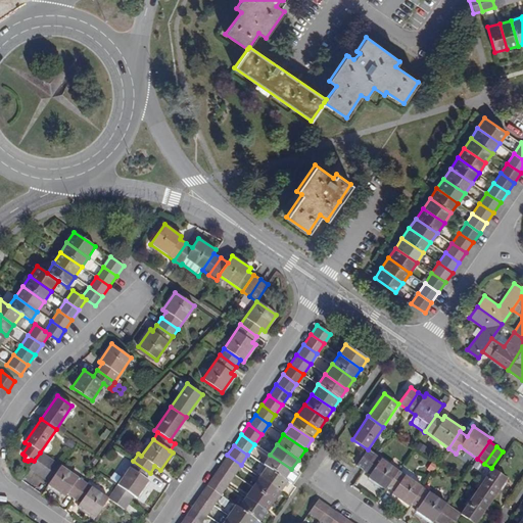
[(368,449),(355,466),(363,471),(375,454),(368,449)]
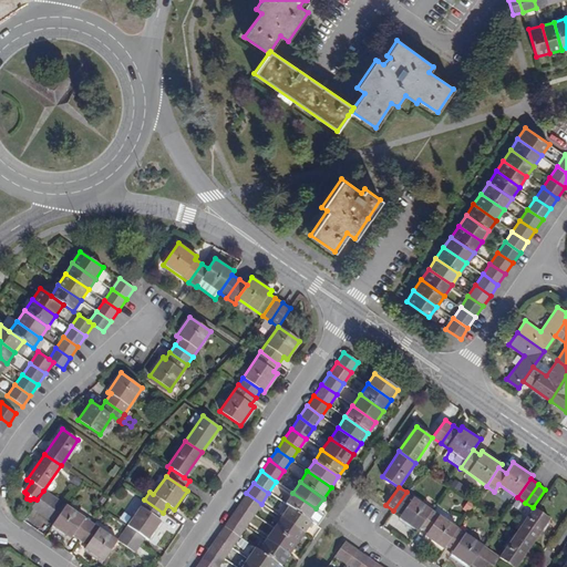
[(31,507),(39,513),(50,495),(43,491),(31,507)]
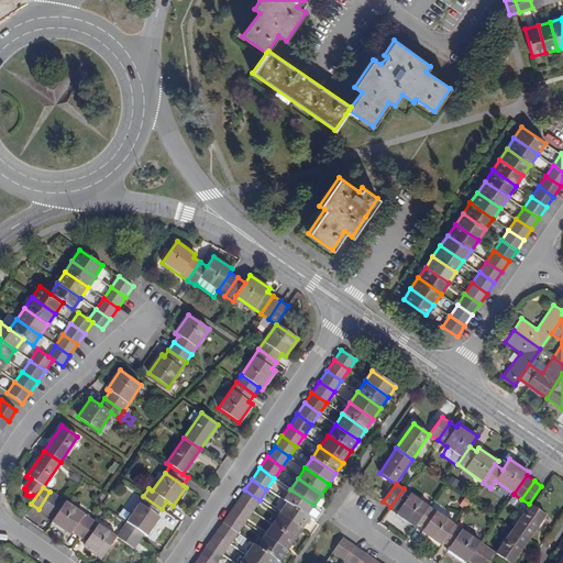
[(395,515),(415,527),(416,525),(429,506),(404,488),(390,507),(397,511),(395,515)]
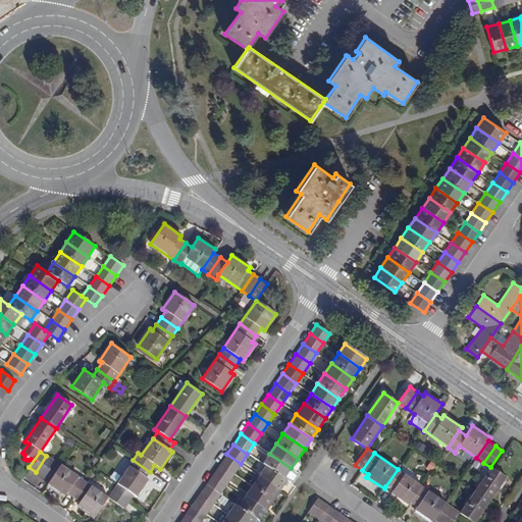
[(233,473),(241,464),(226,454),(220,464),(233,473)]
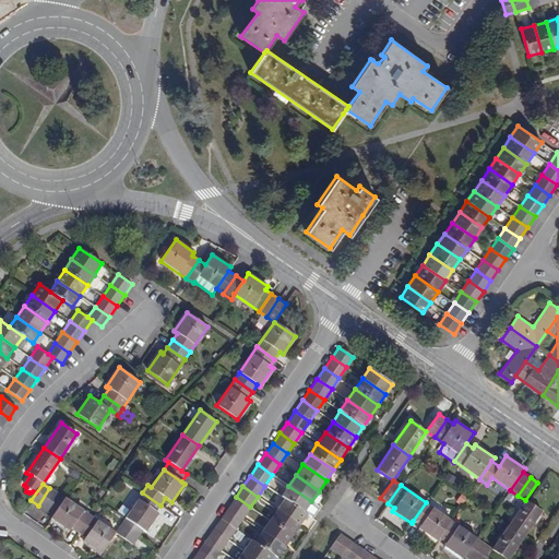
[(304,513),(311,501),(288,486),(281,497),(284,499),(304,513)]
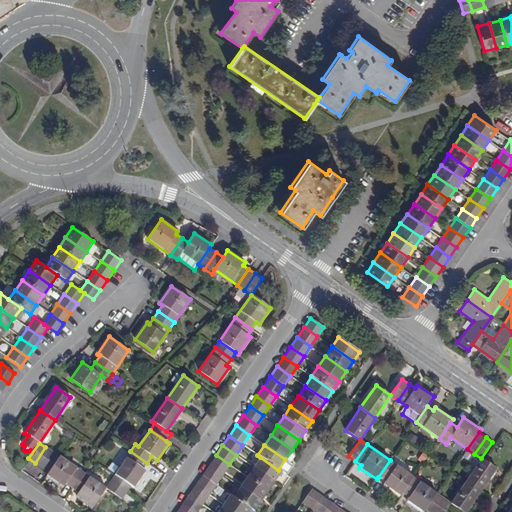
[(35,463),(41,467),(52,452),(45,447),(35,463)]
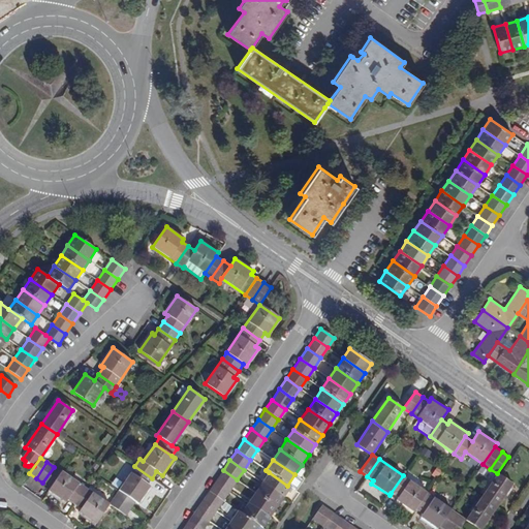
[(134,466),(119,490),(135,501),(138,503),(150,486),(148,484),(152,478),(134,466)]
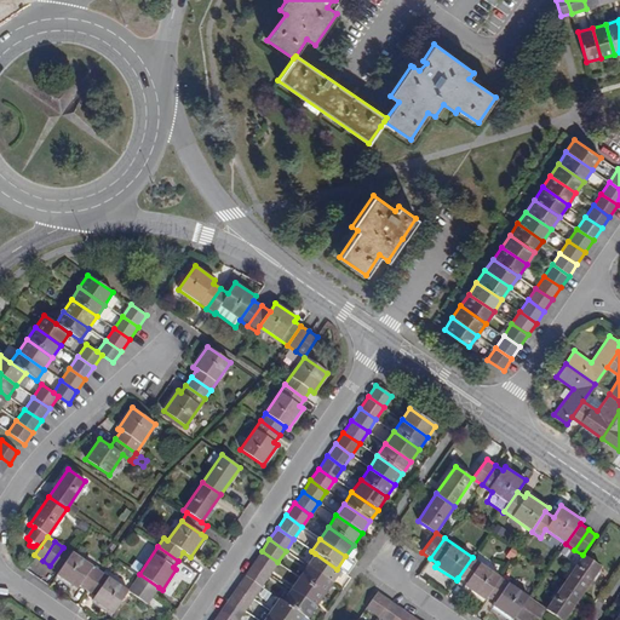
[(50,566),(58,572),(72,554),(63,547),(50,566)]
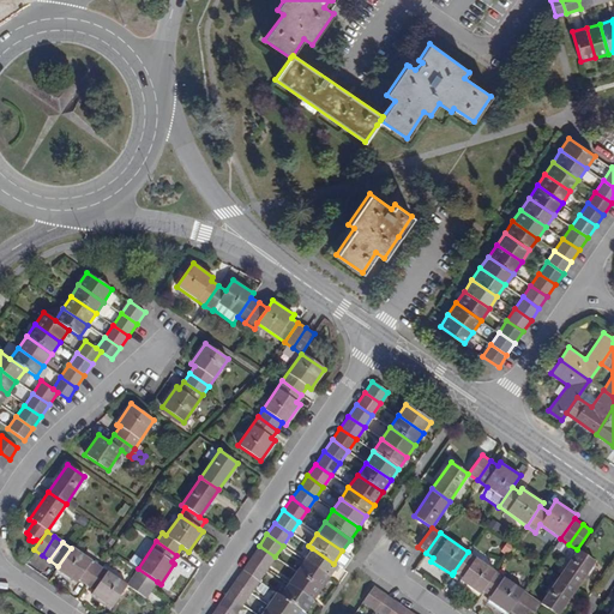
[(266,569),(275,557),(259,546),(251,558),(266,569)]
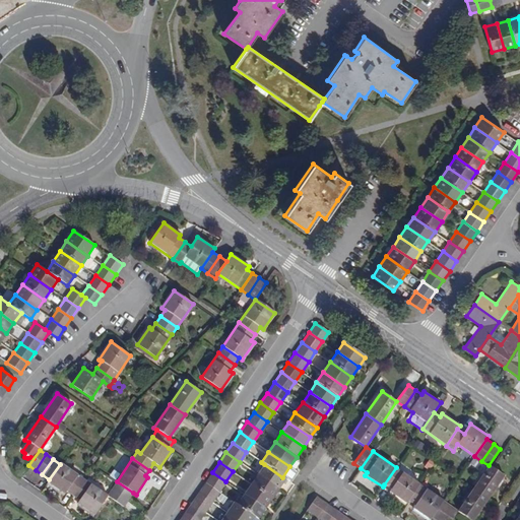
[(83,479),(60,464),(49,479),(47,482),(64,495),(66,492),(72,496),(83,479)]
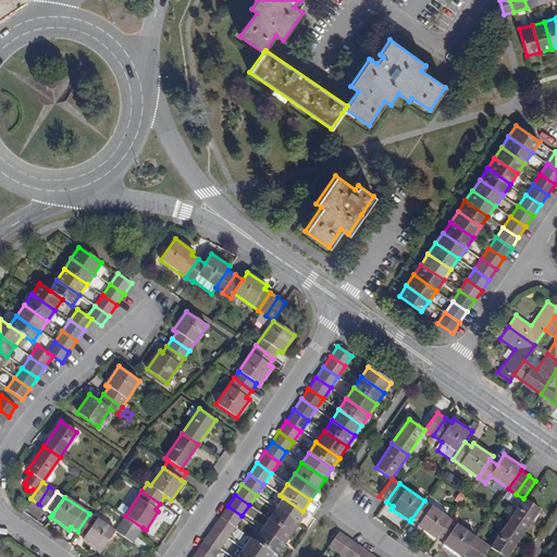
[(283,497),(275,508),(298,524),(306,514),(302,511),(283,497)]
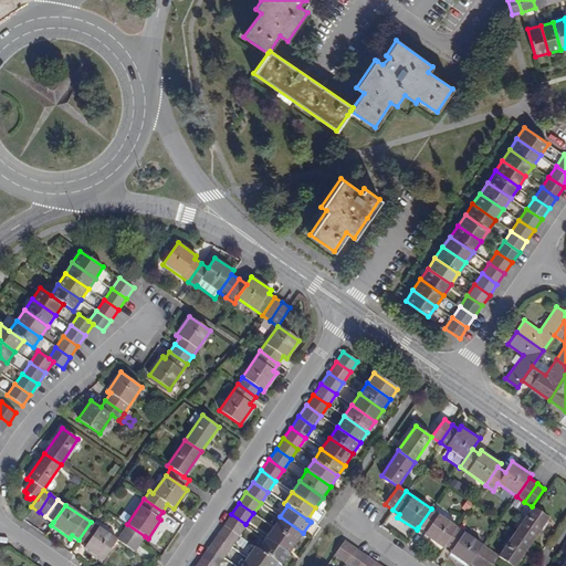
[(548,519),(534,509),(532,506),(514,532),(532,543),(548,519)]
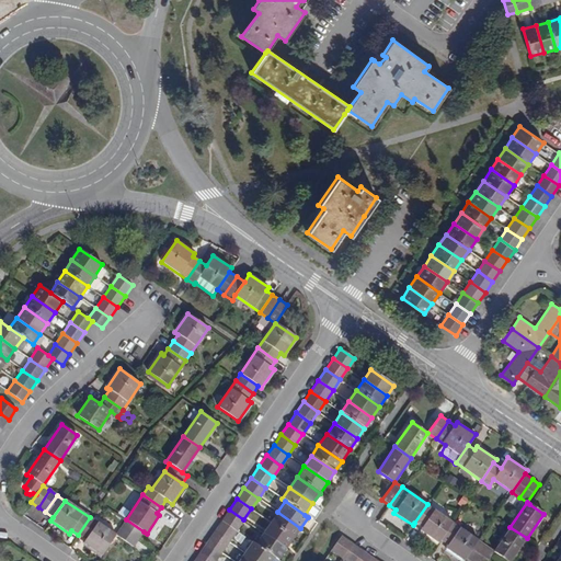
[(312,503),(305,515),(308,517),(311,519),(319,508),(312,503)]
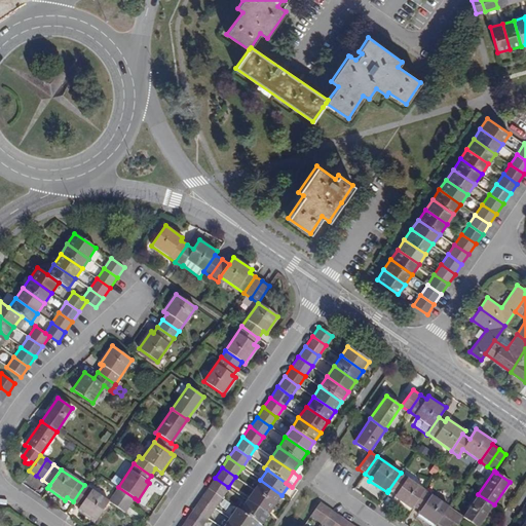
[(393,497),(411,510),(413,506),(424,489),(401,473),(388,490),(396,495),(393,497)]
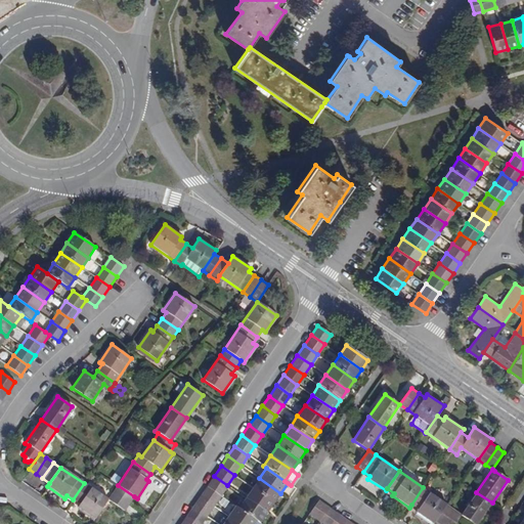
[(220,496),(227,485),(214,476),(207,486),(220,496)]
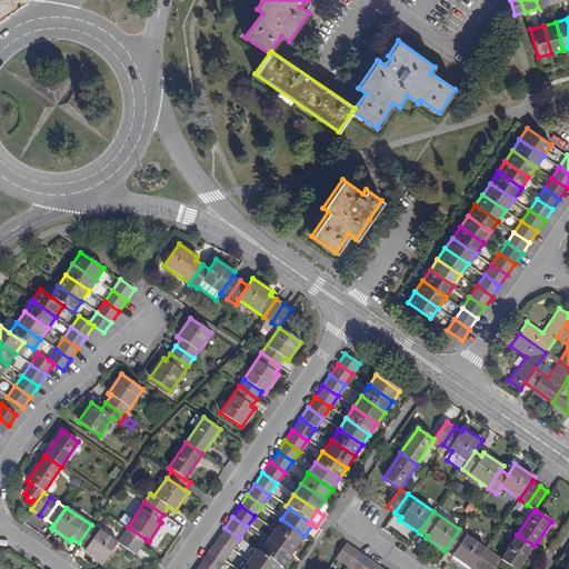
[(281,519),(273,529),(297,546),(305,536),(281,519)]
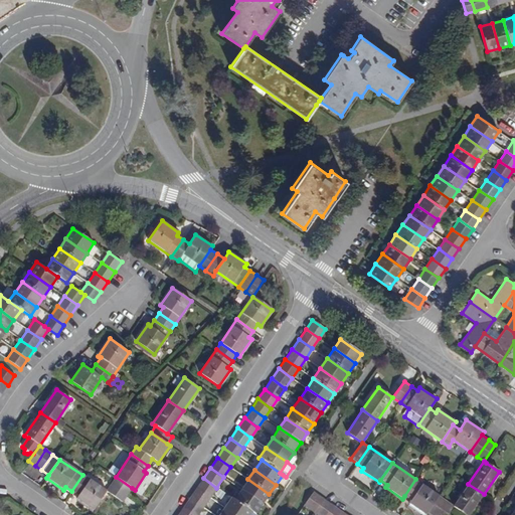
[(93,509),(106,491),(82,475),(71,491),(78,496),(76,498),(93,509)]
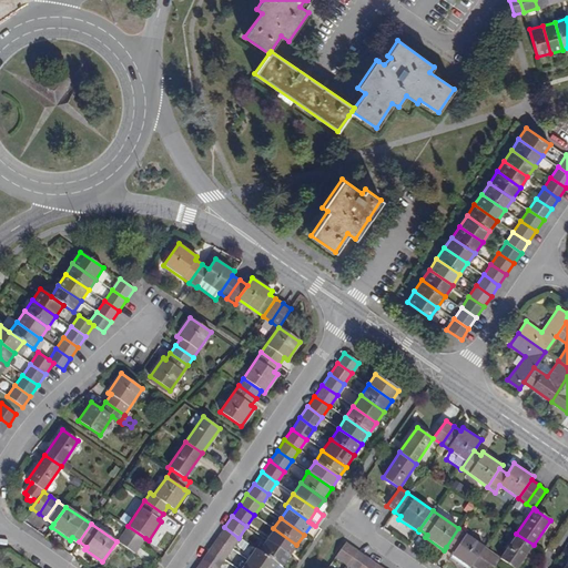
[(141,546),(145,538),(128,526),(122,534),(141,546)]
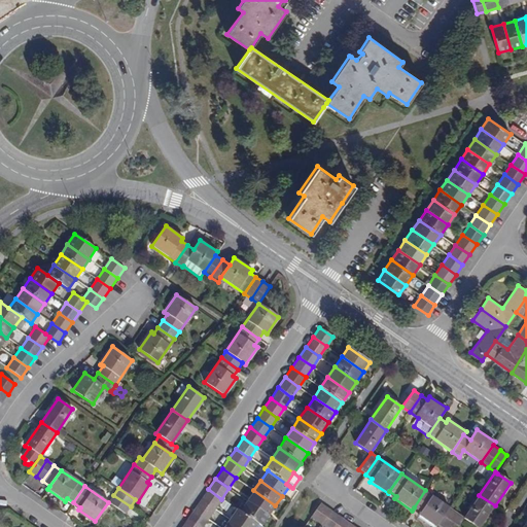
[(214,508),(221,499),(208,489),(201,499),(214,508)]
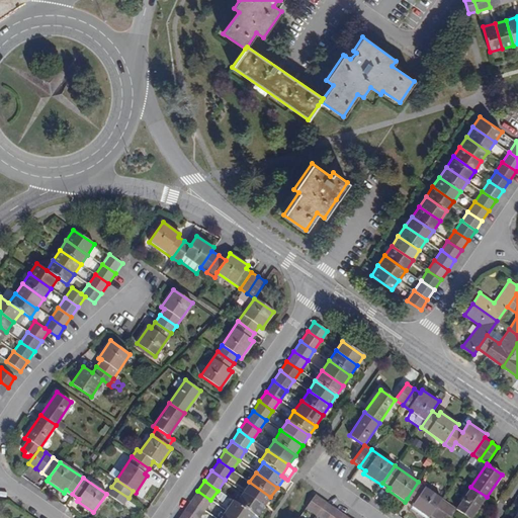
[(249,482),(242,492),(264,507),(270,497),(249,482)]
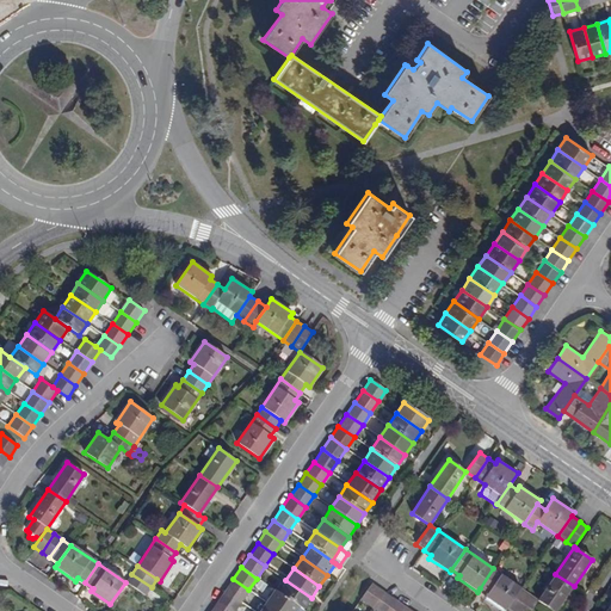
[(486,597),(505,610),(507,609),(522,588),(493,568),(480,588),(487,594),(486,597)]
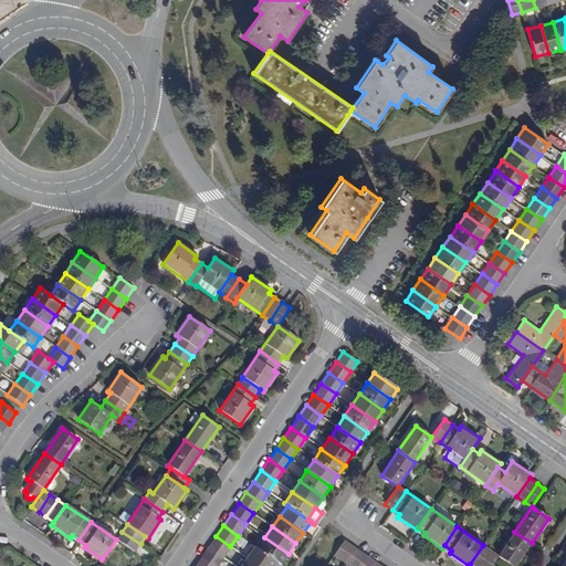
[(135,552),(140,544),(122,532),(116,540),(135,552)]
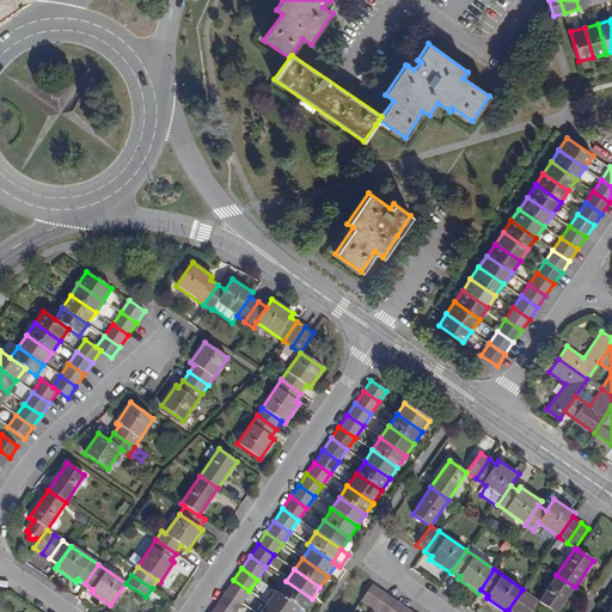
[(555,611),(557,611),(575,587),(556,575),(539,600),(555,611)]
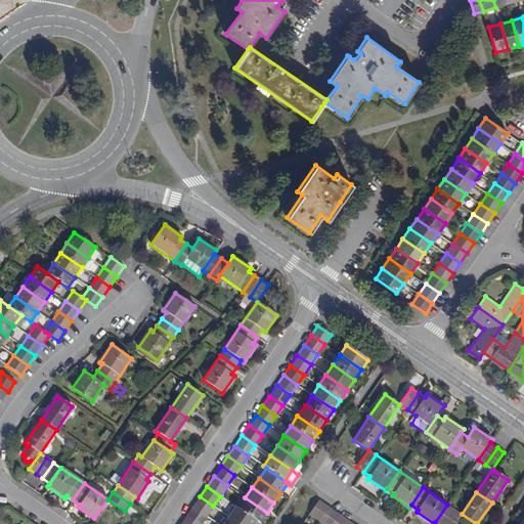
[(207,516),(213,506),(200,496),(192,507),(207,516)]
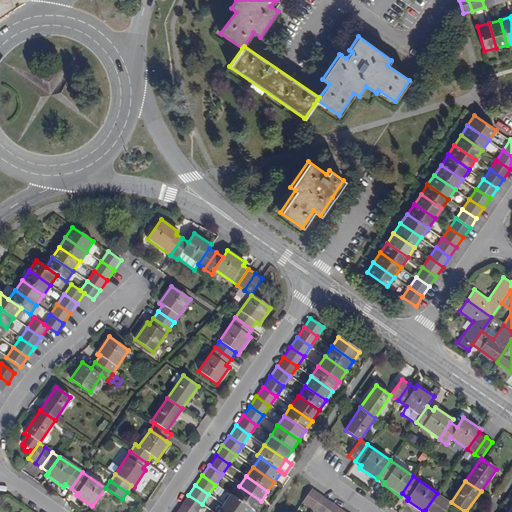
[(253,511),(261,501),(239,486),(232,497),(251,510),(253,511)]
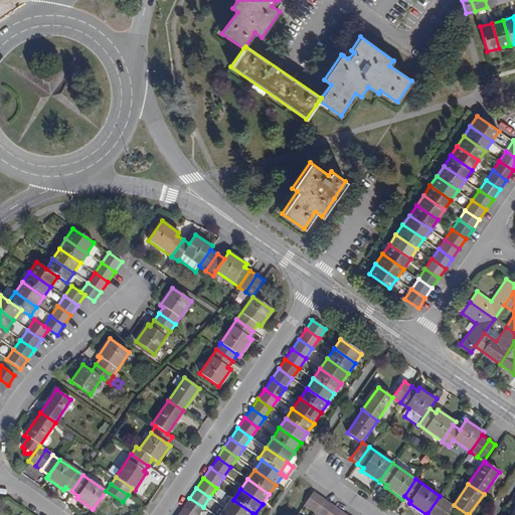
[(305,505),(314,512),(323,498),(314,492),(305,505)]
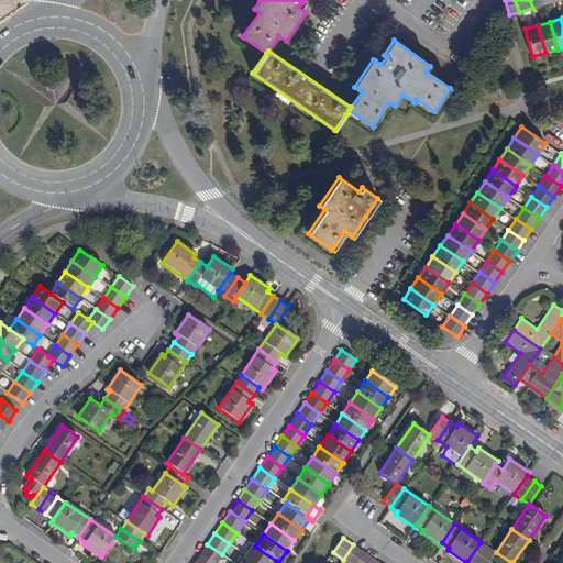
[(467,561),(471,562),(477,562),(488,548),(481,542),(467,561)]
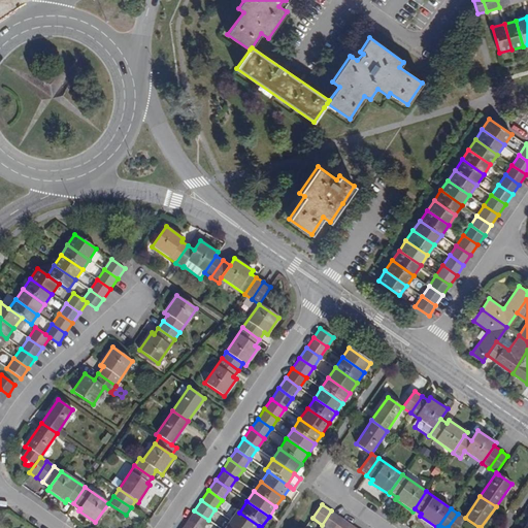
[(197,527),(202,527),(208,520),(194,510),(187,521),(197,527)]
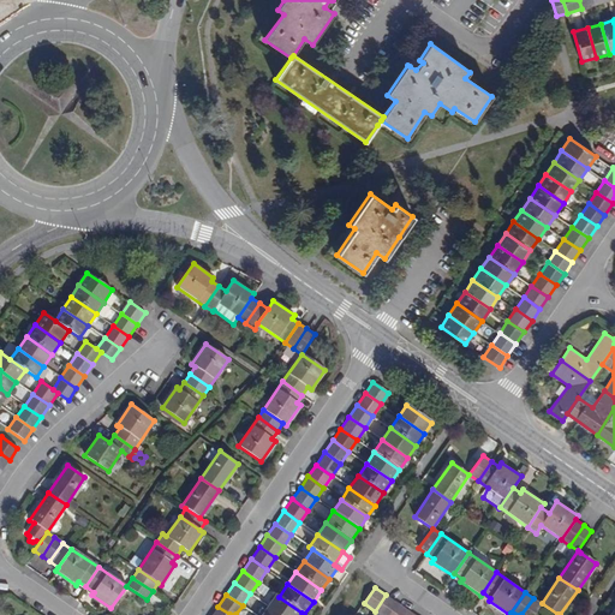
[(275,595),(268,605),(281,614),(298,614),(302,613),(279,597),(275,595)]
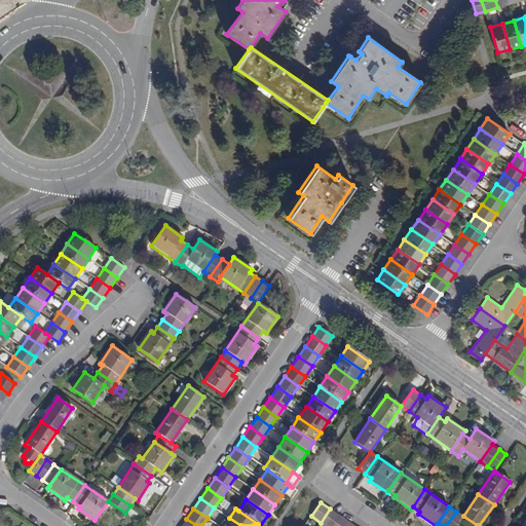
[(321,523),(326,525),(333,525),(340,516),(330,509),(321,523)]
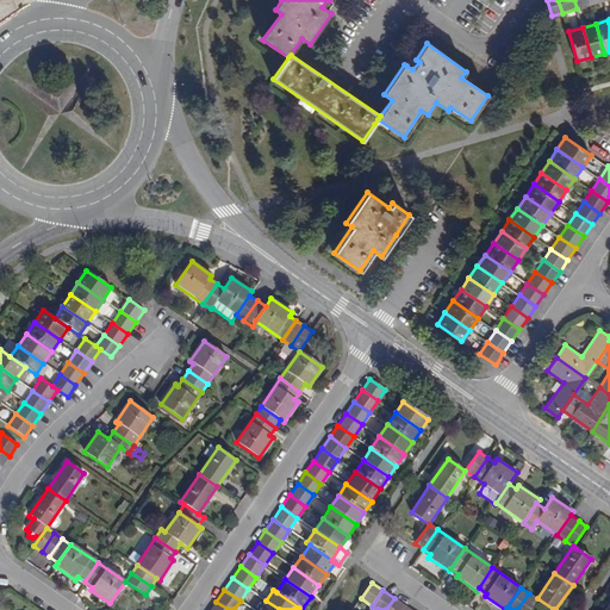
[(529,609),(537,598),(529,593),(517,609),(529,609)]
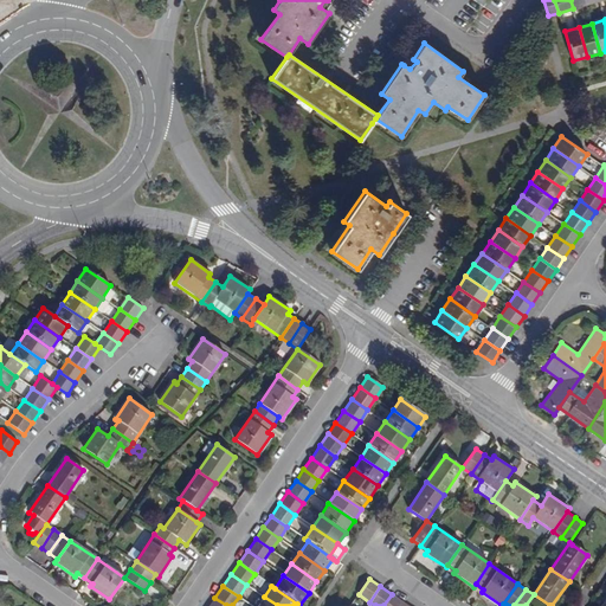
[(384,605),(400,605),(404,603),(392,594),(384,605)]
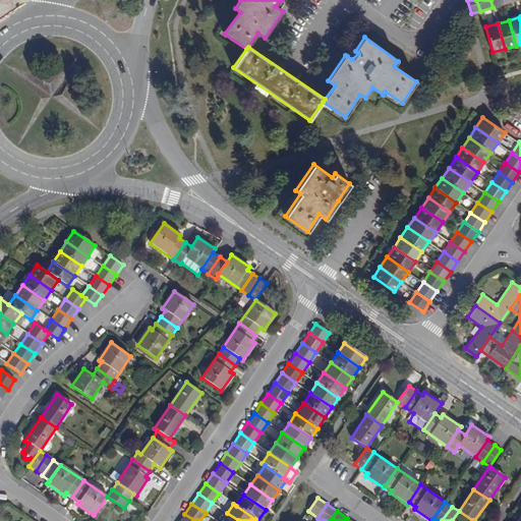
All buildings are outlined.
